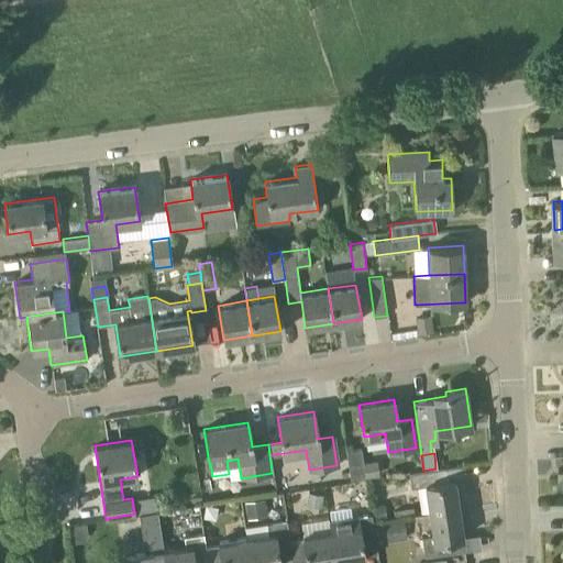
[(379,475),(377,461),(362,462),(364,477),(379,475)]
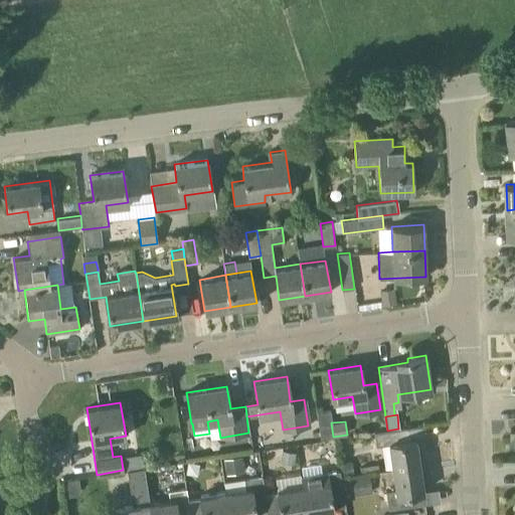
[(419,465),(415,440),(426,439),(424,424),(398,428),(387,431),(374,433),(376,447),(387,445),(391,470),(419,465)]
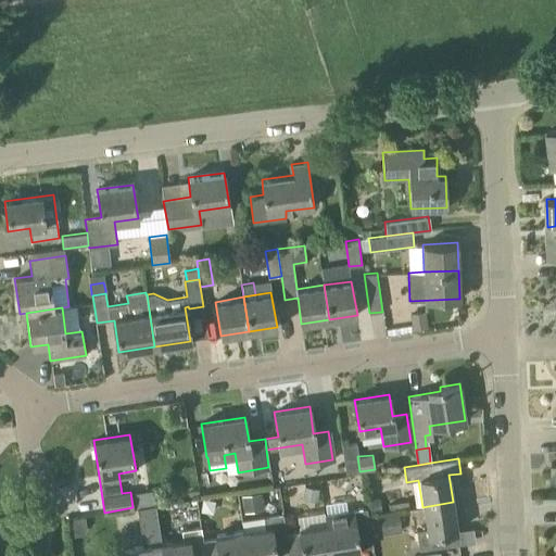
[(379,497),(366,498),(368,513),(381,510),(379,497)]
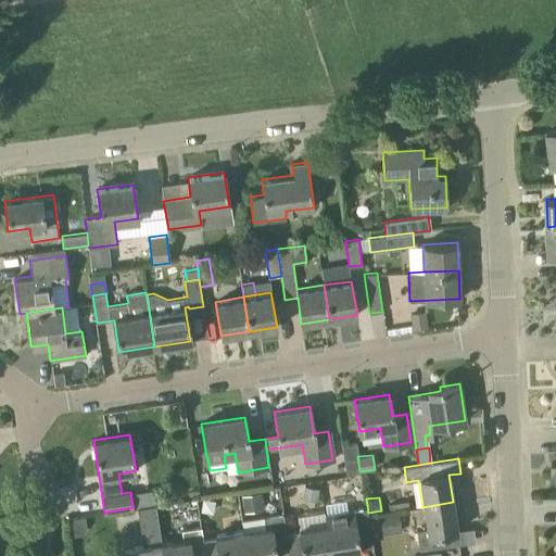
[(419,550),(454,544),(452,531),(457,530),(453,502),(422,507),(426,528),(416,529),(419,550)]
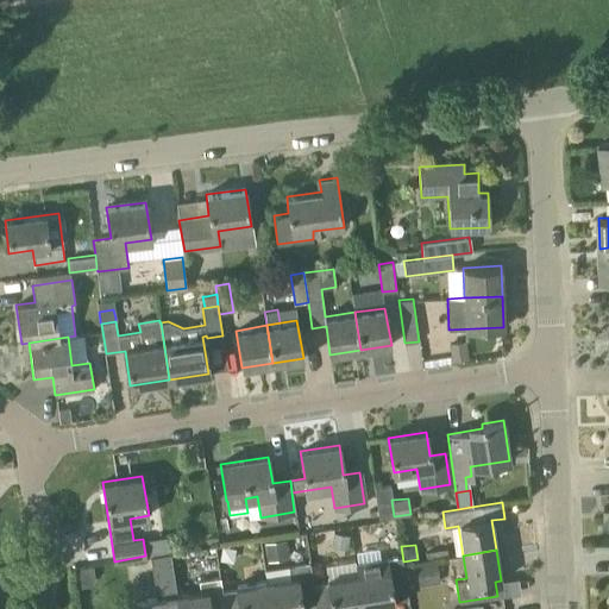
[(131,608),(179,608),(176,595),(170,553),(163,553),(150,556),(157,598),(145,601),(146,603),(131,606),(131,608)]
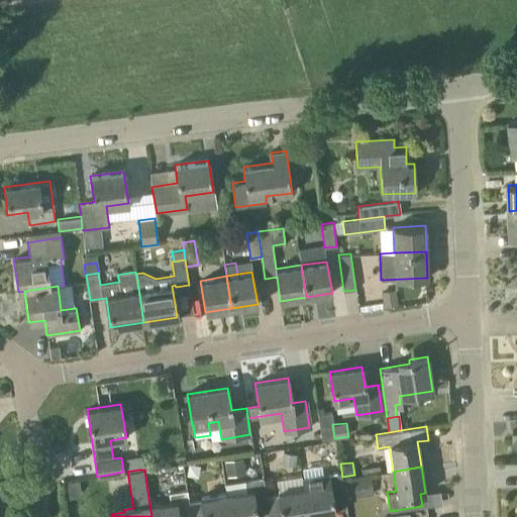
[(340,473),(324,476),(302,479),(304,488),(308,515),(334,511),(333,506),(345,504),(340,473)]
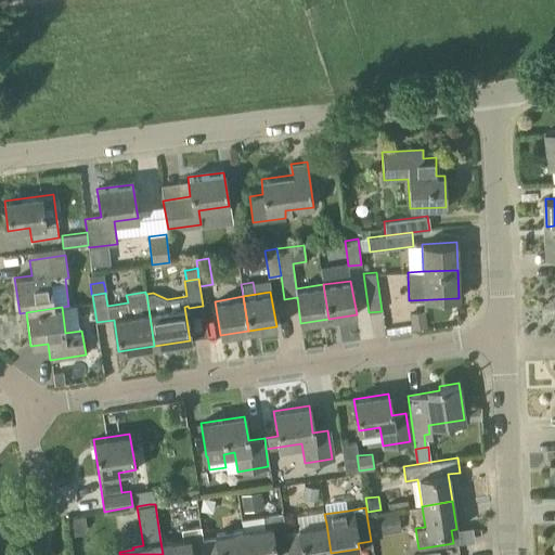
[(246,554),(274,554),(275,554),(274,550),(287,547),(285,532),(282,513),(263,516),(265,527),(243,530),(246,554)]
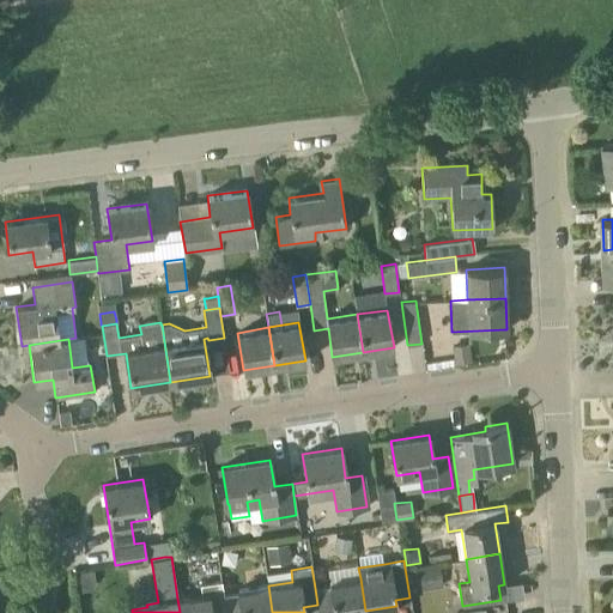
[(350,612),(365,611),(360,578),(331,583),(328,583),(328,586),(315,588),(317,605),(317,612),(350,612)]
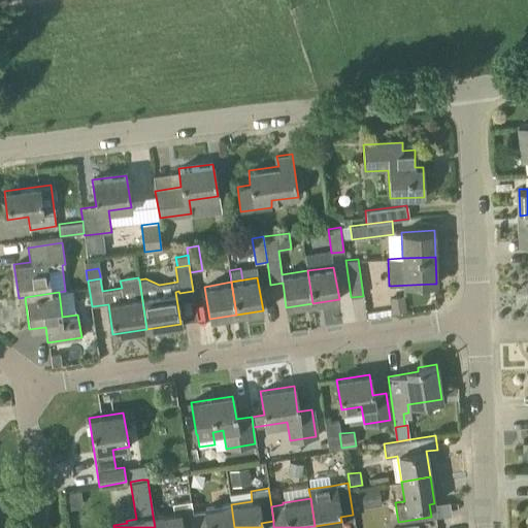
[(195,527),(193,510),(191,499),(172,502),(174,513),(153,516),(155,527),(195,527)]
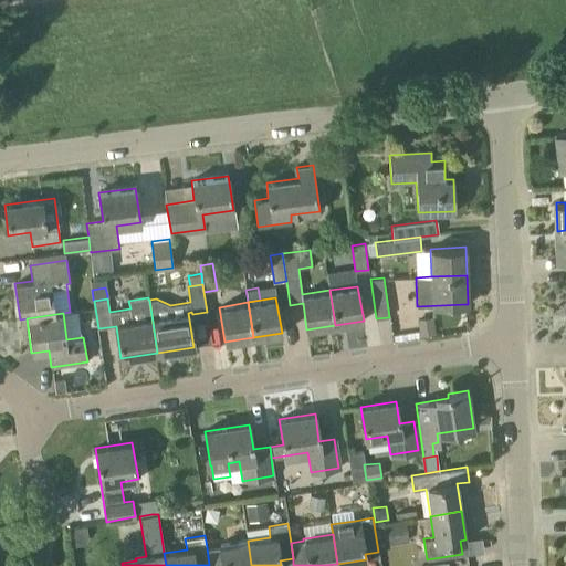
[(209,565),(251,565),(248,541),(219,544),(219,546),(207,547),(209,565)]
